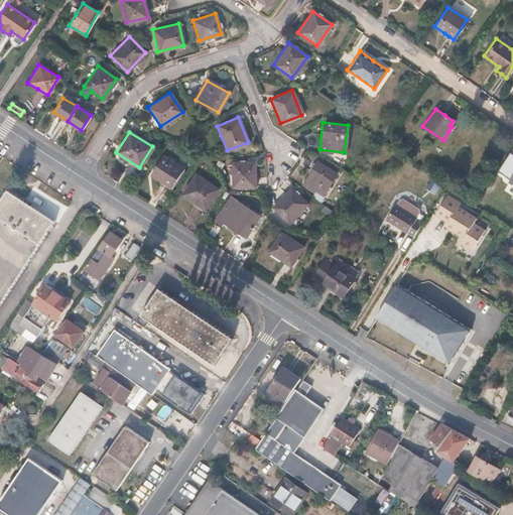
[(182,168),(161,155),(149,174),(170,187),(182,168)]
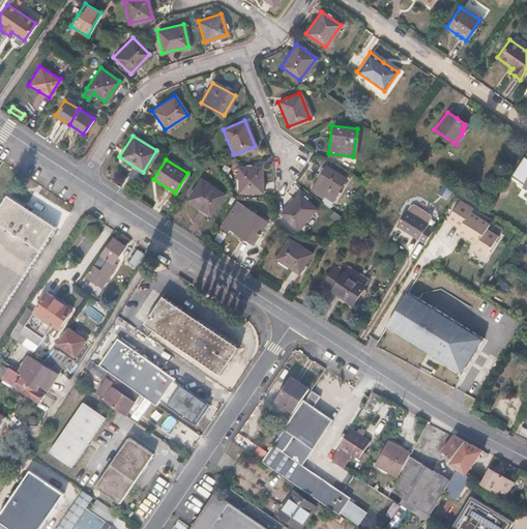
[(261,166),(237,167),(238,192),(261,192),(261,166)]
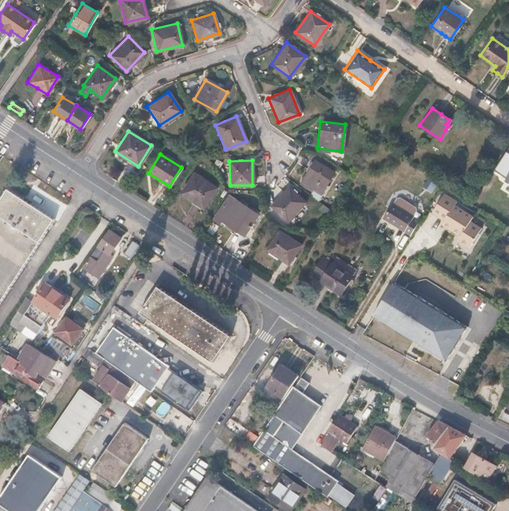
[(332,172),(315,161),(302,181),(319,192),(332,172)]
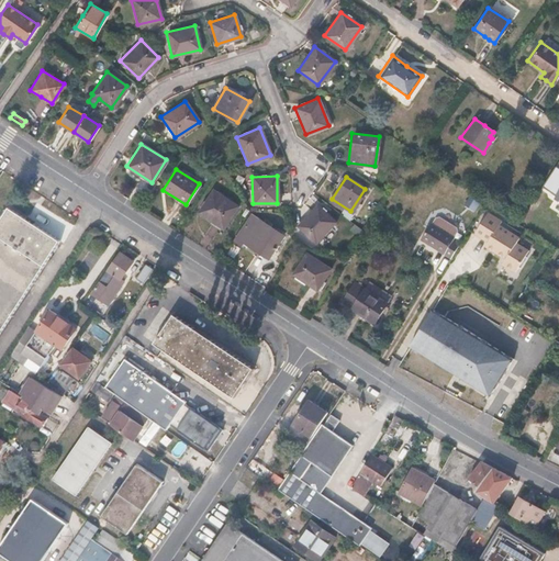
[(222,228),(236,205),(212,189),(197,212),(222,228)]
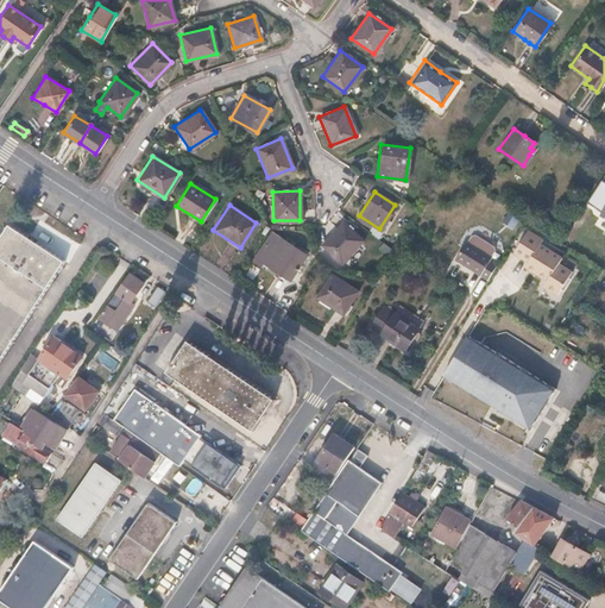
[(342,221),(321,244),(340,262),(361,239),(342,221)]
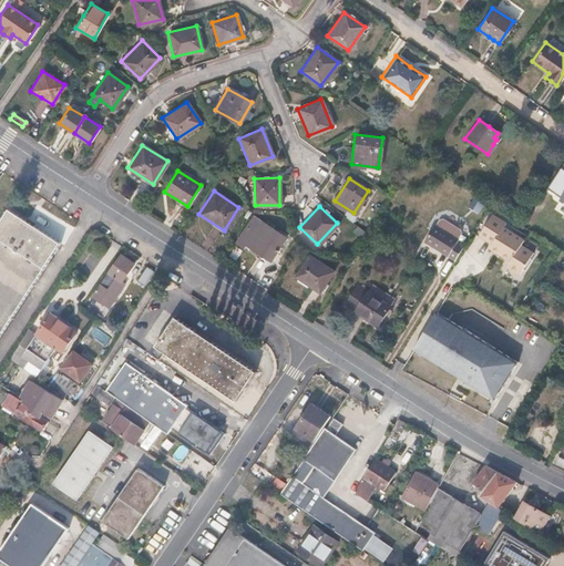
[(0,329),(57,244),(6,209),(0,217),(0,329)]
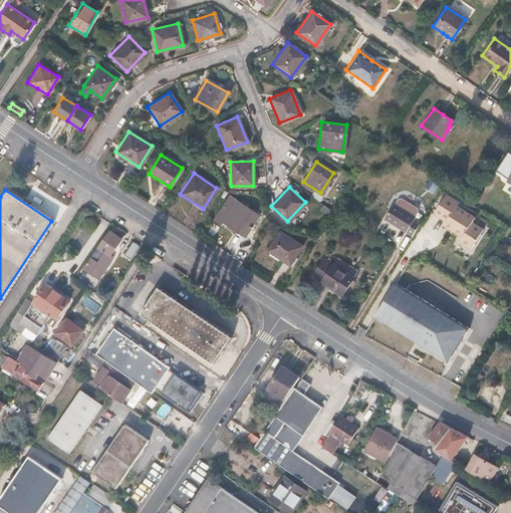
[(444,194),(432,213),(444,220),(442,224),(452,230),(460,236),(457,241),(469,248),(481,229),(470,222),(473,217),(454,205),(457,202),(444,194)]
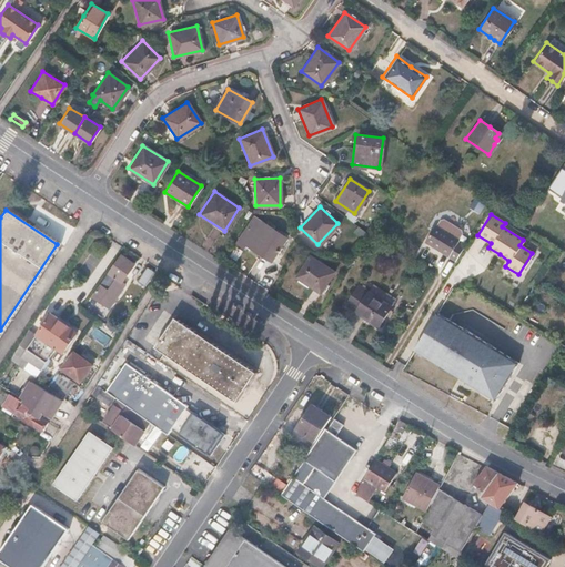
[(456,242),(457,240),(461,233),(437,219),(423,241),(439,251),(454,260),(463,246),(456,242)]
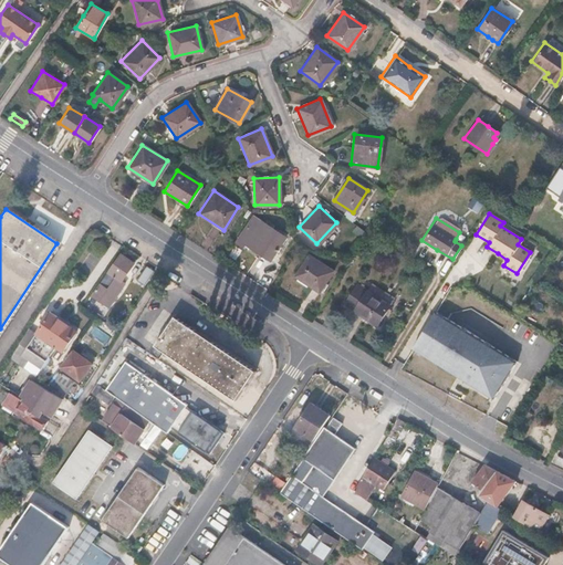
[(243,242),(268,259),(283,236),(258,219),(258,220),(253,227),(248,222),(235,241),(241,246),(243,242)]
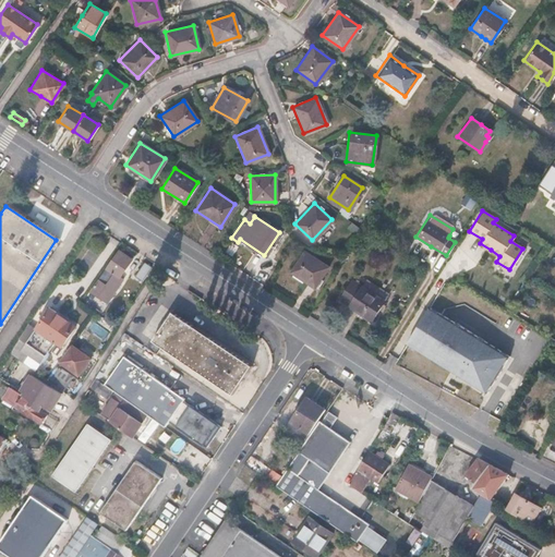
[(131,257),(118,247),(88,290),(93,292),(103,278),(110,283),(115,278),(117,274),(119,275),(131,257)]
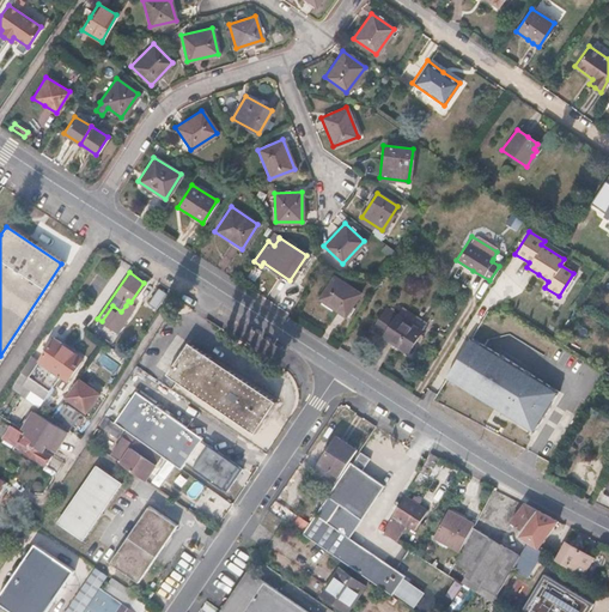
[(333,276),(318,298),(343,315),(358,294),(333,276)]
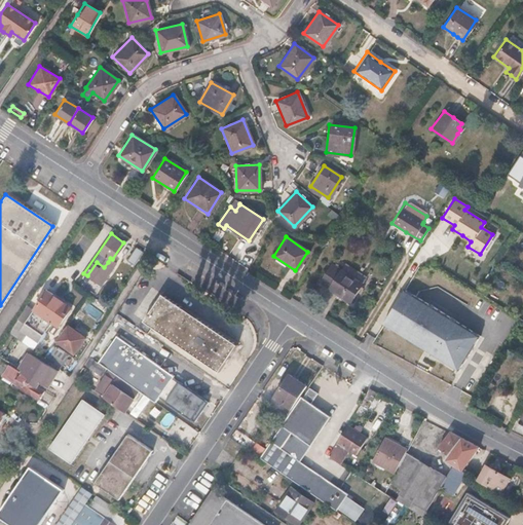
[(142,251),(136,247),(126,260),(134,264),(142,251)]
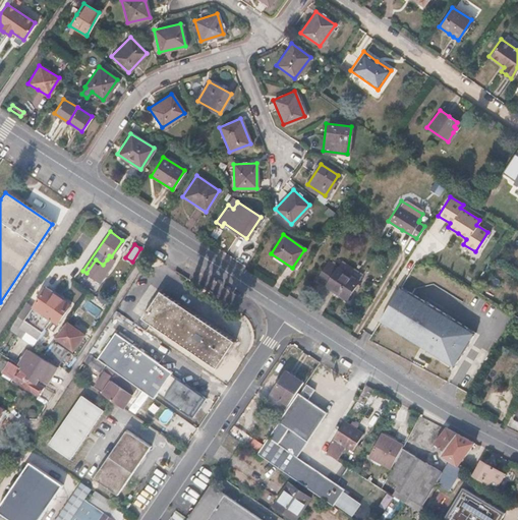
[(103,265),(96,260),(87,273),(82,271),(79,275),(92,284),(102,269),(106,272),(112,264),(107,260),(103,265)]
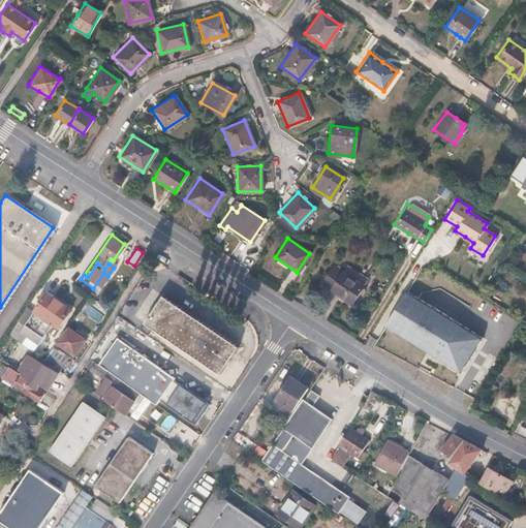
[(350,303),(363,284),(362,284),(366,279),(345,266),(342,272),(332,265),(320,283),(335,293),(350,303)]
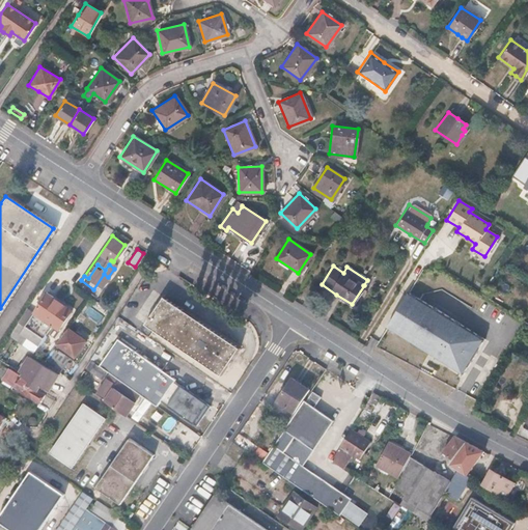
[(480,337),(400,291),(381,325),(456,373),(480,337)]
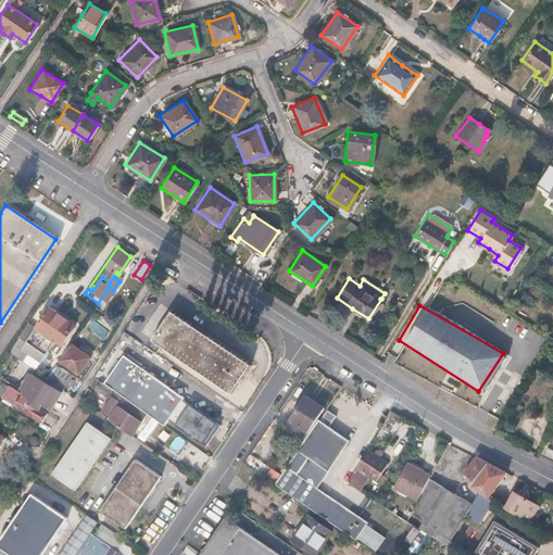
[(74,324),(47,306),(26,340),(19,336),(9,351),(25,363),(33,352),(50,363),(74,324)]
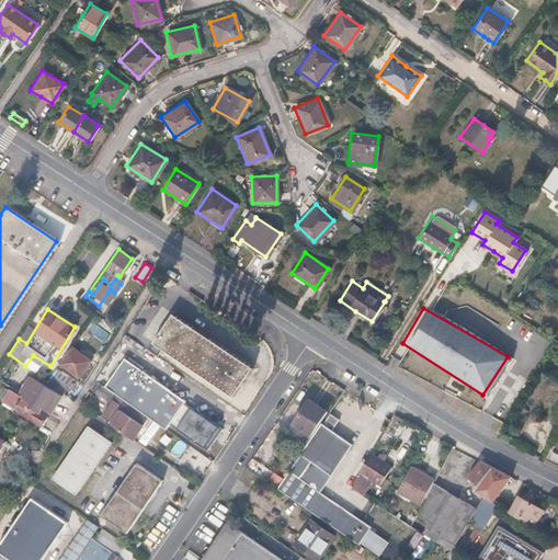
[(175,311),(155,341),(234,396),(254,365),(175,311)]
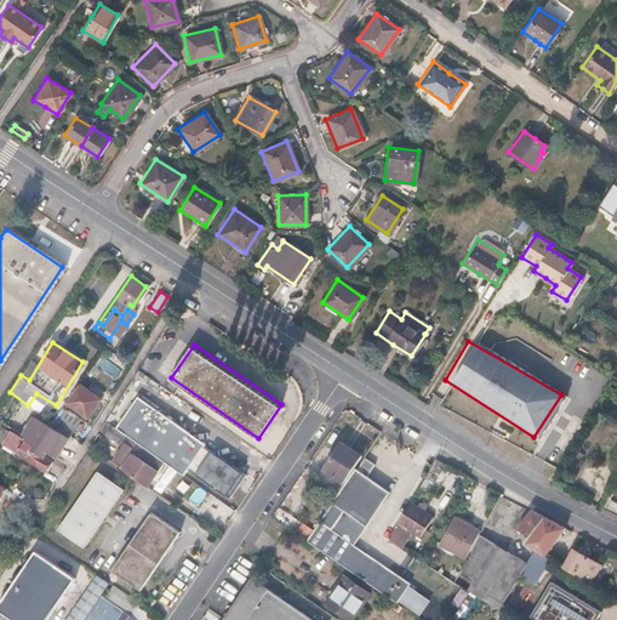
[(101,399),(79,382),(63,403),(85,420),(101,399)]
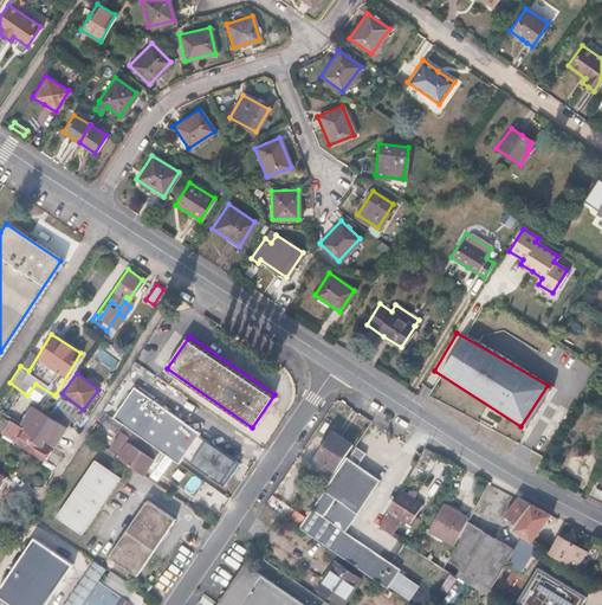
[(133,386),(111,417),(121,423),(123,424),(179,463),(199,432),(133,386)]
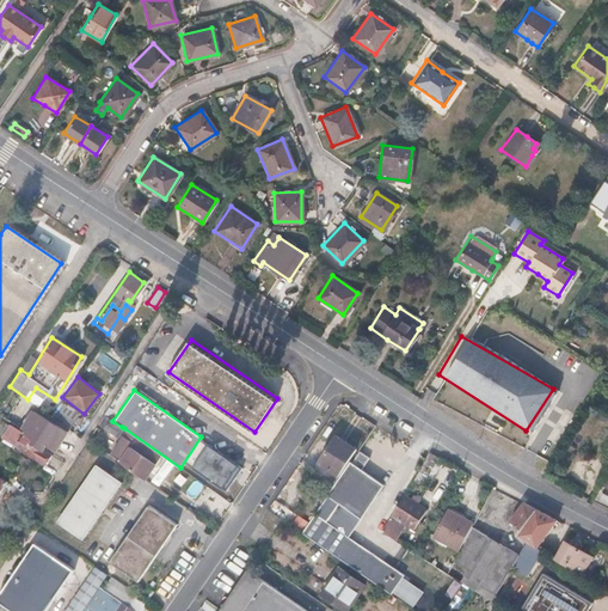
[(60,409),(54,417),(69,428),(74,420),(60,409)]
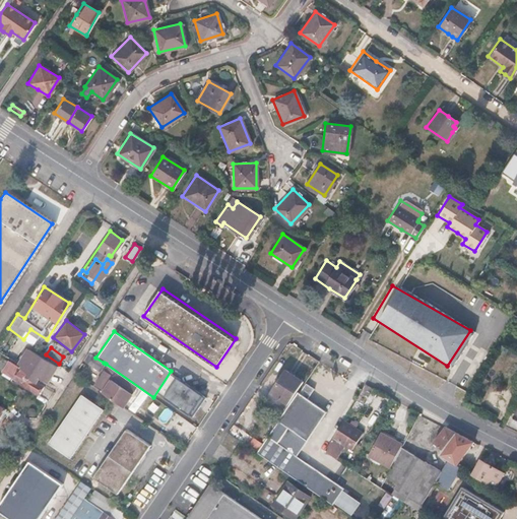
[(33,352),(36,354),(25,371),(14,364),(8,373),(18,380),(38,392),(43,385),(37,381),(33,379),(36,375),(39,377),(47,382),(57,367),(40,355),(42,353),(35,349),(33,352)]
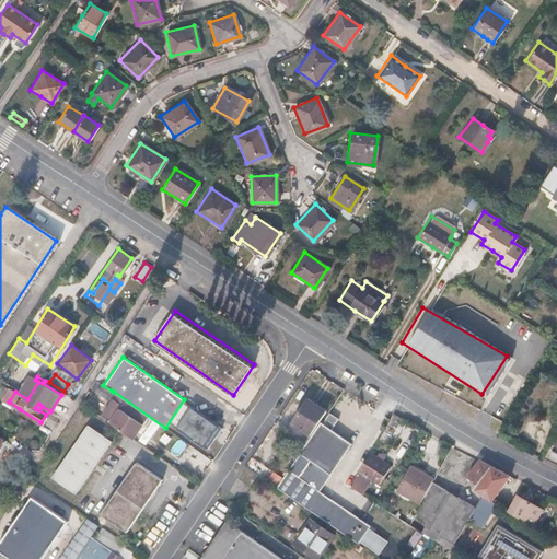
[(102,384),(95,380),(90,387),(96,392),(102,384)]
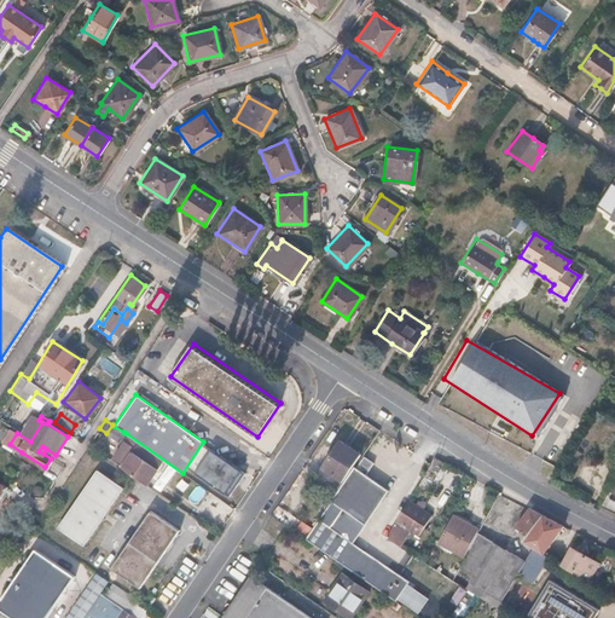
[(114,426),(112,425),(106,433),(120,442),(126,433),(123,432),(114,426)]
